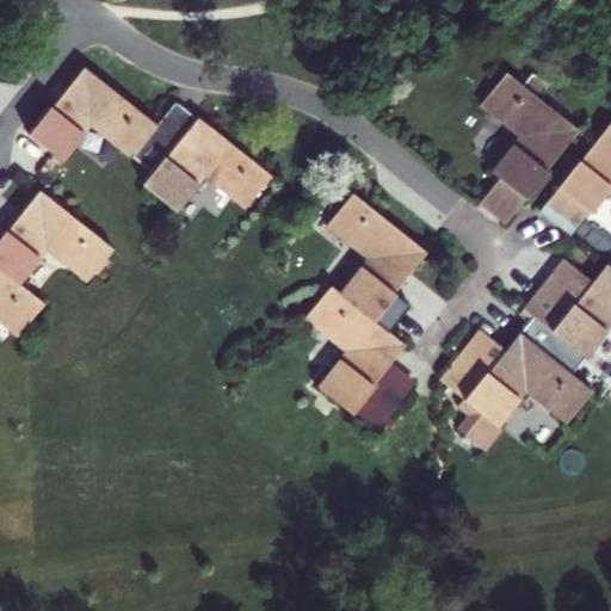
[(29,135),(62,161),(92,124),(133,158),(146,141),(158,127),(85,67),(53,109),(50,107),(29,135)]
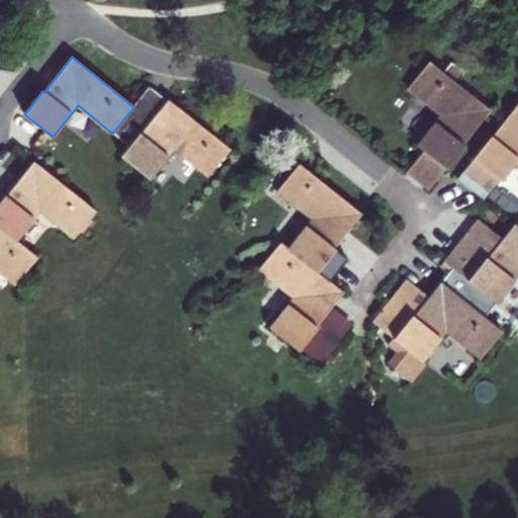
[(406,94),(438,118),(415,148),(426,156),(446,172),(465,148),(464,147),(492,112),(430,64),(406,94)]
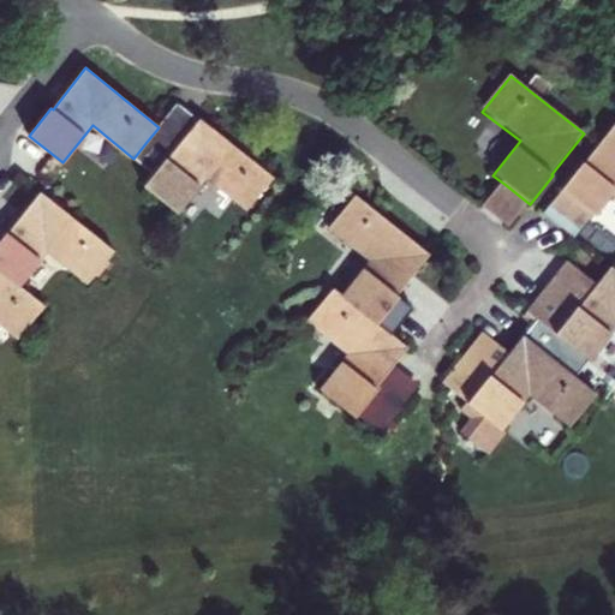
[(167,159),(199,119),(179,102),(159,127),(147,142),(167,159)]
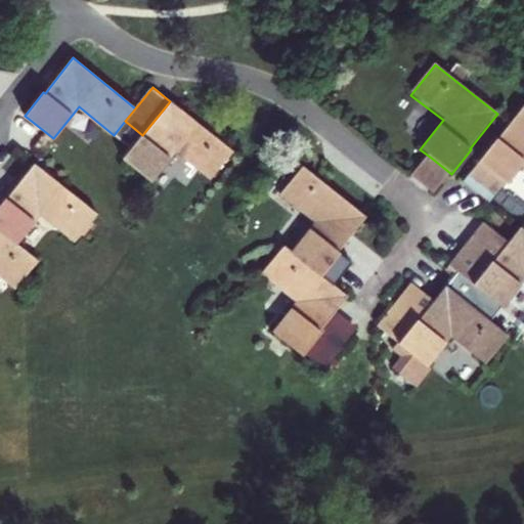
[(131,149),(121,162),(151,185),(177,155),(211,180),(233,153),(170,101),(142,135),(125,121),(114,135),(131,149)]
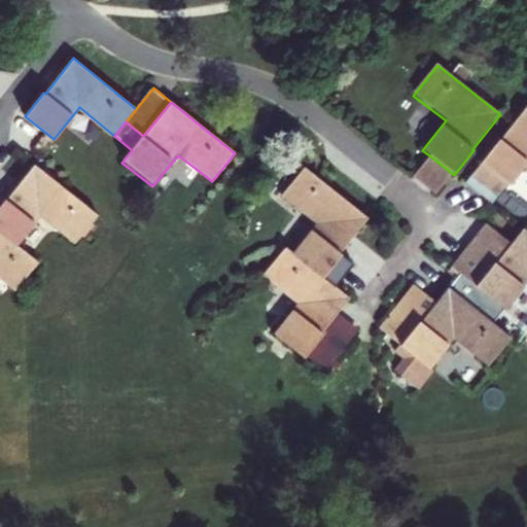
[(526,108),(501,141),(499,140),(465,183),(495,207),(526,167),(526,108)]
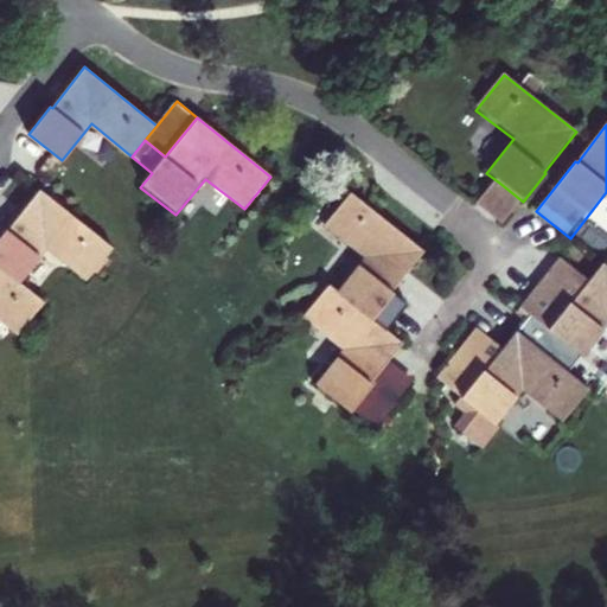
[(499,183),(478,208),(503,227),(523,202),(499,183)]
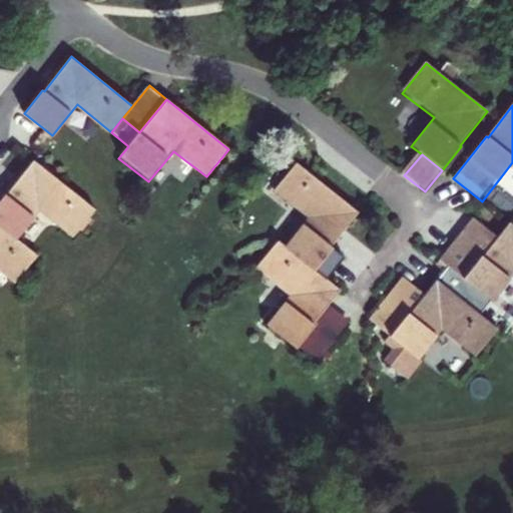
[(71,239),(95,210),(33,160),(0,200),(0,225),(18,240),(40,213),(71,239)]
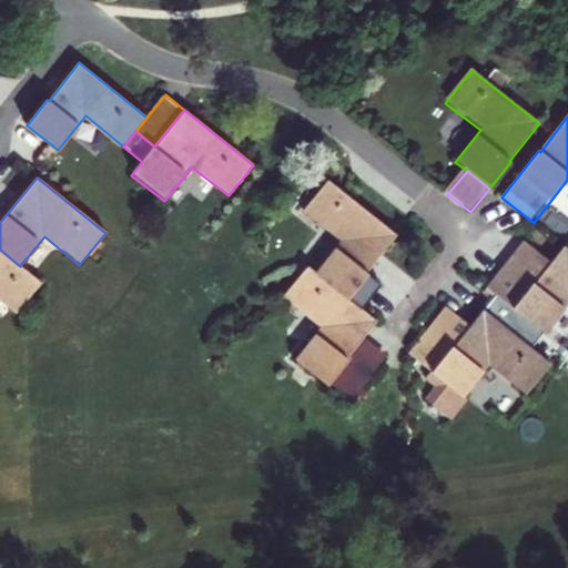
[(396,236),(328,182),(303,213),(340,243),(314,274),(362,312),(381,284),(368,276),(396,236)]
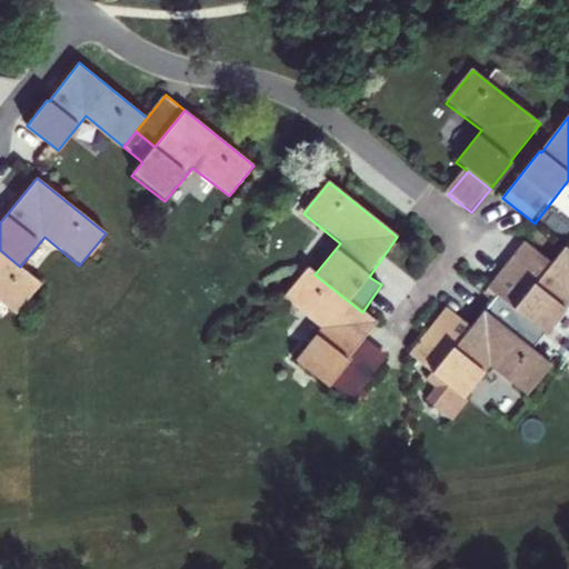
[(568,251),(566,248),(552,265),(526,243),(487,291),(492,296),(481,310),(535,352),(568,310),(568,251)]
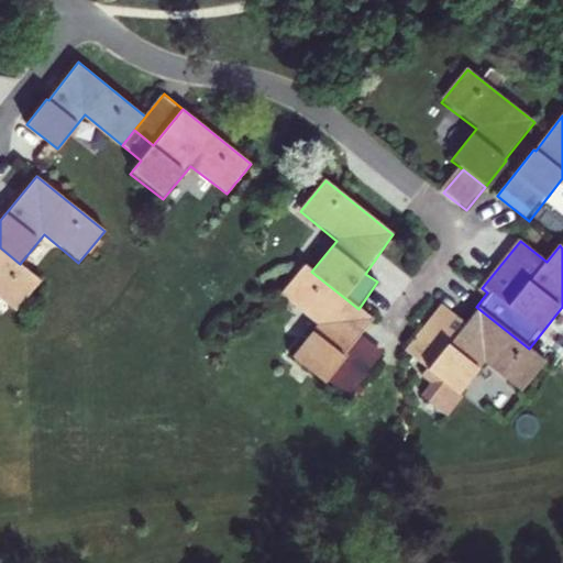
[(0,247),(0,299),(17,312),(41,280),(20,264),(0,247)]
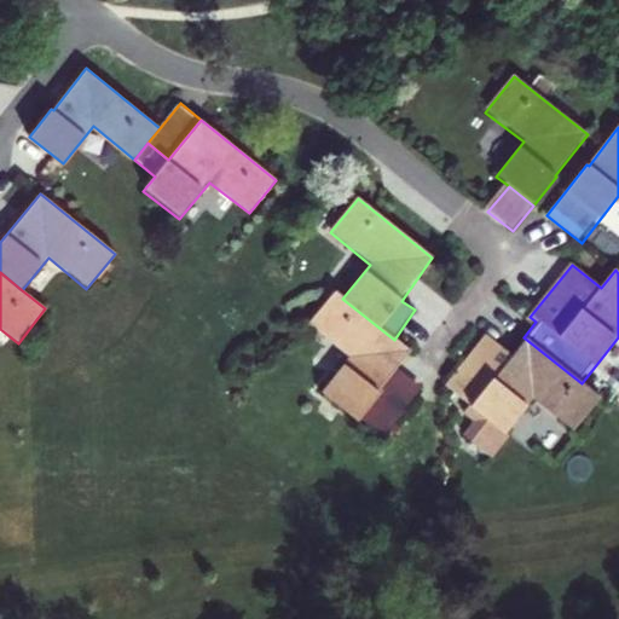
[(335,293),(307,328),(345,357),(319,392),(379,440),(400,411),(377,391),(395,368),(408,351),(394,340),(342,299),(335,293)]
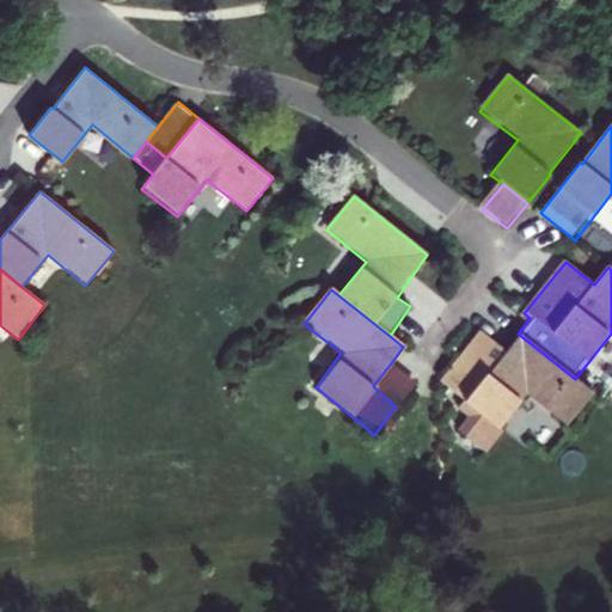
[(477,334),(441,379),(457,391),(451,398),(461,408),(451,422),(479,444),(496,421),(491,418),(513,390),(567,430),(594,395),(575,379),(518,334),(501,354),(477,334)]
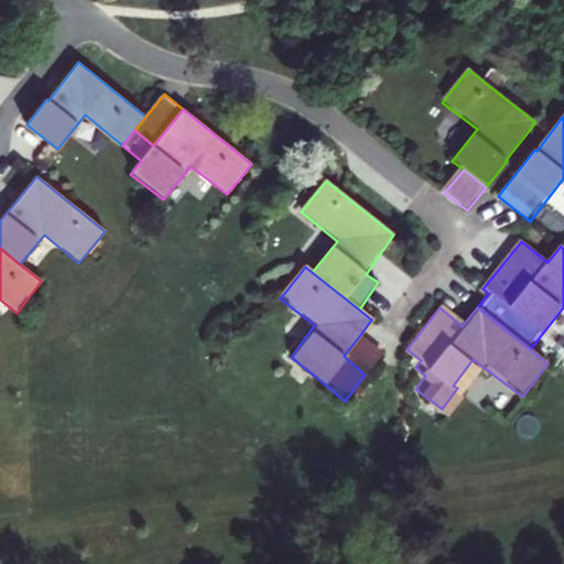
[(360,335),(344,356),(365,375),(382,351),(360,335)]
